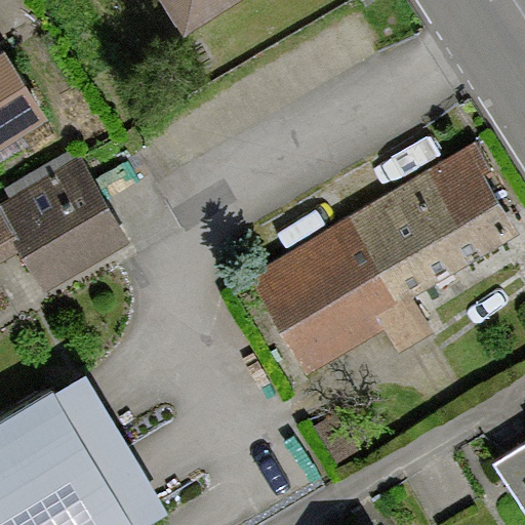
[(174,0),(187,18),(214,0),(174,0)]
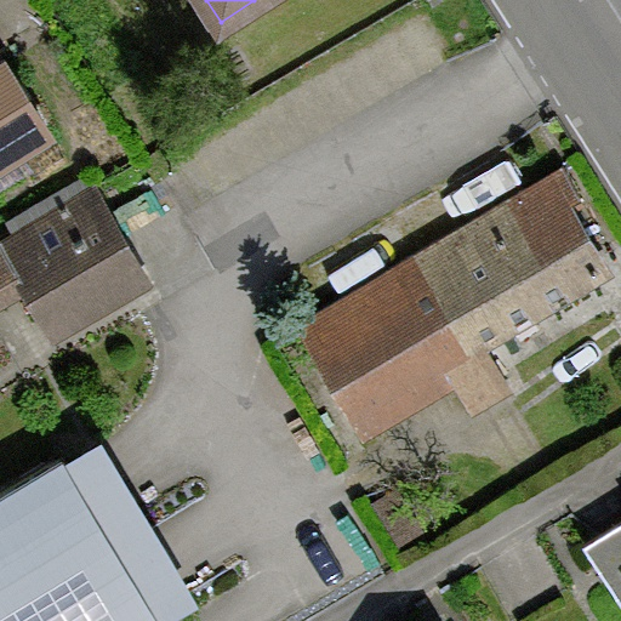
[(0,159),(45,130),(0,61),(0,159)]
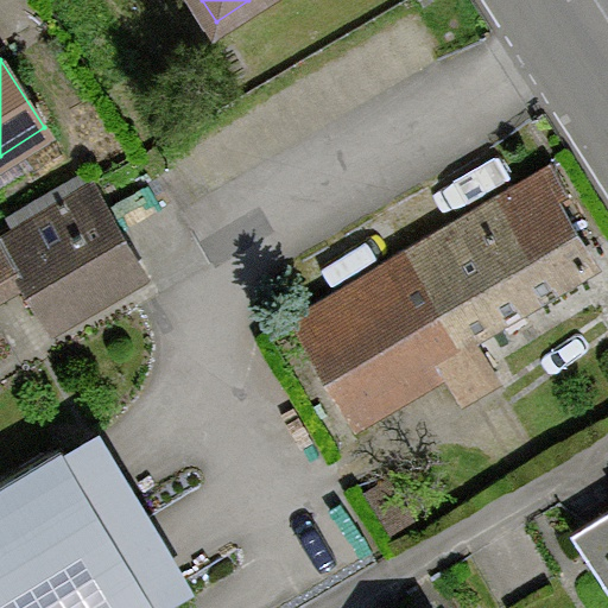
[(549,163),(295,316),(361,425),(445,375),(463,405),(499,384),(472,339),(597,264),(555,195),(564,189),(549,163)]
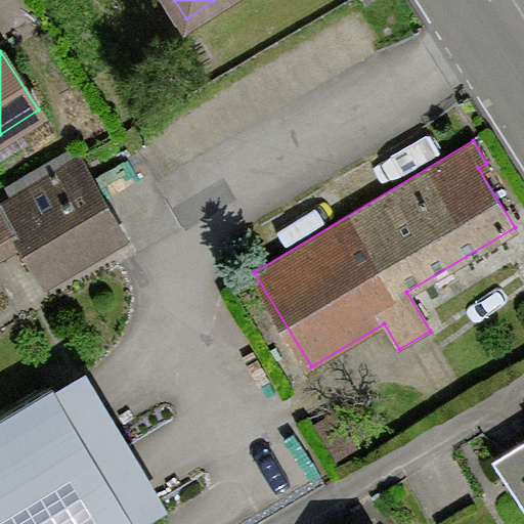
[(9,193),(0,199),(0,256),(17,246),(40,284),(126,233),(74,146),(5,186),(9,193)]
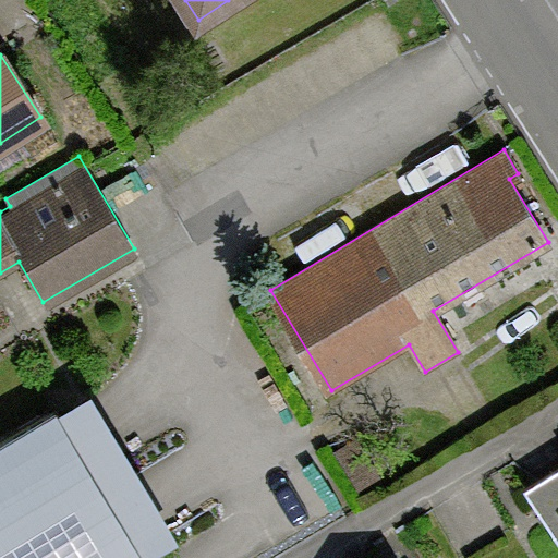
[(0,557),(153,557),(178,544),(87,391),(0,441),(0,557)]
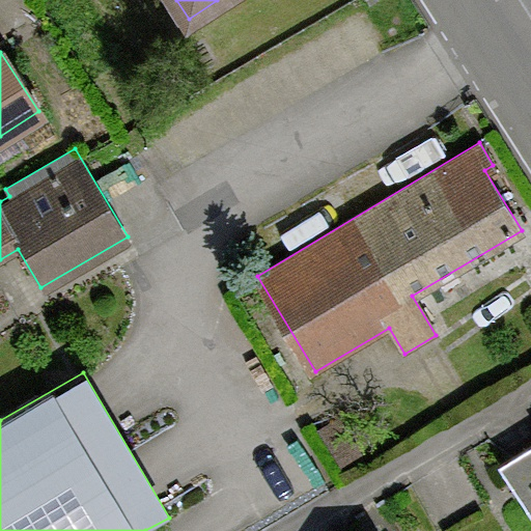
[(530,441),(497,464),(530,513),(530,441)]
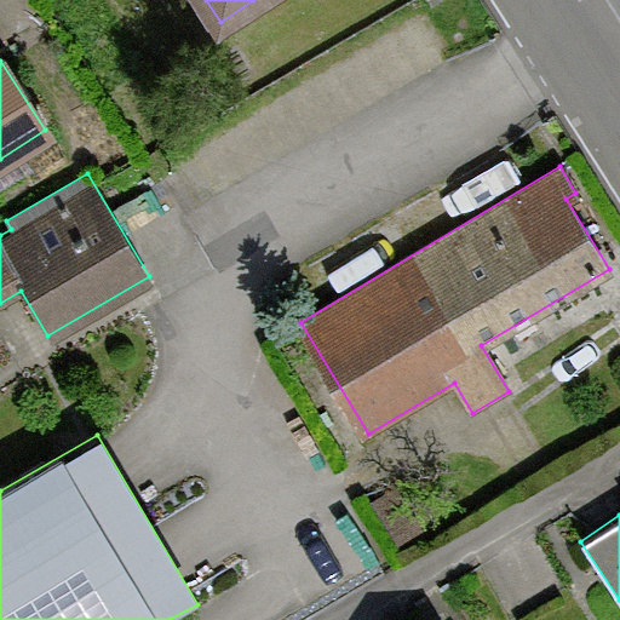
All buildings are outlined.
